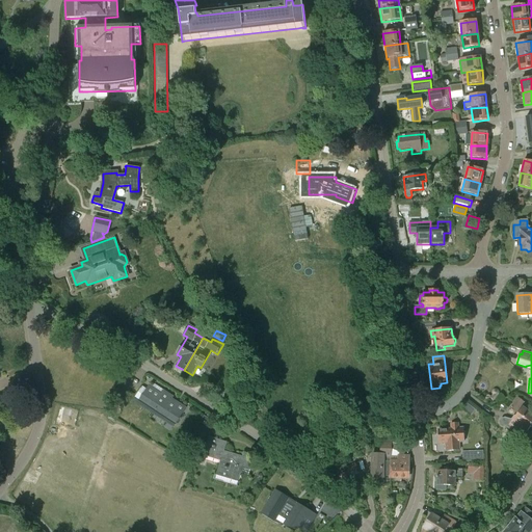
[(491,395),(488,400),(493,402),(496,397),(498,394),(499,393),(498,391),(497,390),(494,389),(491,391),(490,393),(491,395)]
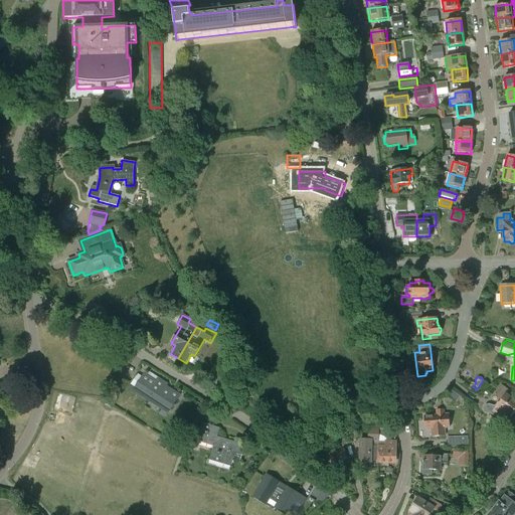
[(149,397),(148,399),(161,408),(163,406),(169,410),(179,395),(172,390),(172,391),(166,387),(167,387),(166,386),(167,384),(158,378),(152,388),(140,380),(135,388),(149,397)]
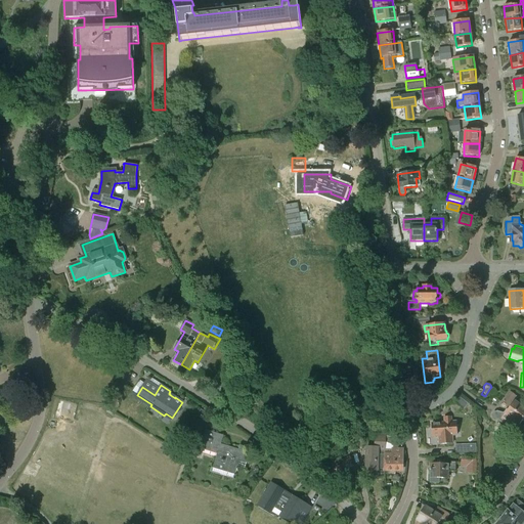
[(228,394),(230,403),(241,401),(238,392),(228,394)]
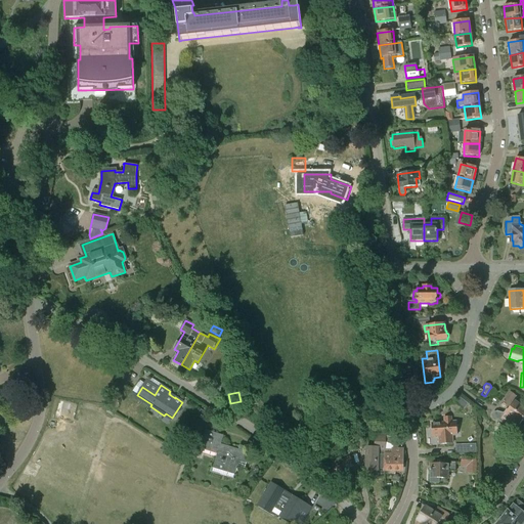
[(510,392),(503,402),(509,406),(510,404),(511,405),(505,415),(497,412),(496,412),(495,412),(494,412),(493,413),(492,415),(492,416),(492,417),(493,418),(494,419),(495,419),(506,422),(505,424),(510,427),(511,426),(516,430),(522,422),(523,421),(523,409),(515,402),(518,398),(510,392)]
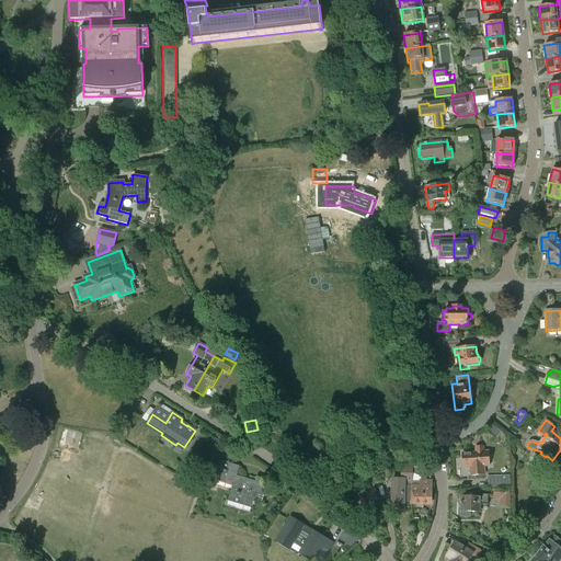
[(495,423),(490,432),(499,437),(504,428),(495,423)]
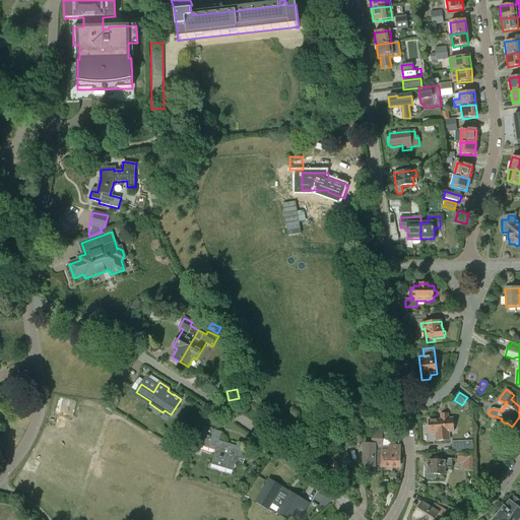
[(199,407),(194,415),(203,421),(208,413),(199,407)]
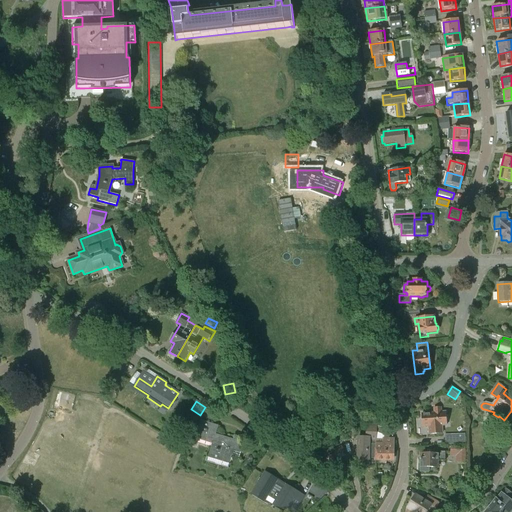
[(434,413),(421,414),(422,427),(425,427),(426,435),(442,434),(442,426),(446,425),(445,412),(441,412),(440,408),(440,407),(433,408),(434,408),(434,413)]
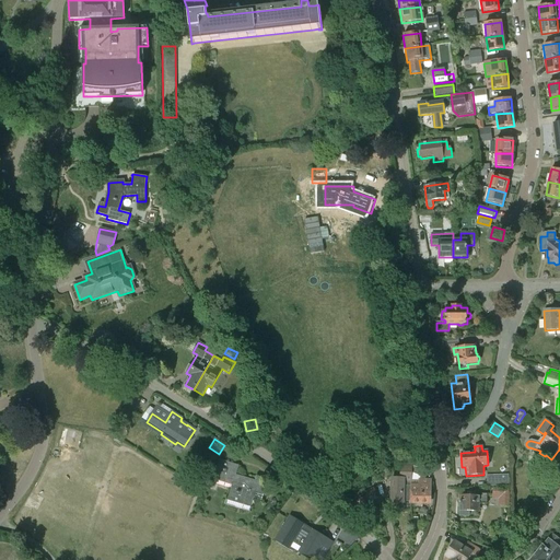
[(267,485),(235,476),(238,466),(220,461),(214,479),(232,485),(226,501),(244,506),(252,509),(257,492),(264,494),(267,485)]
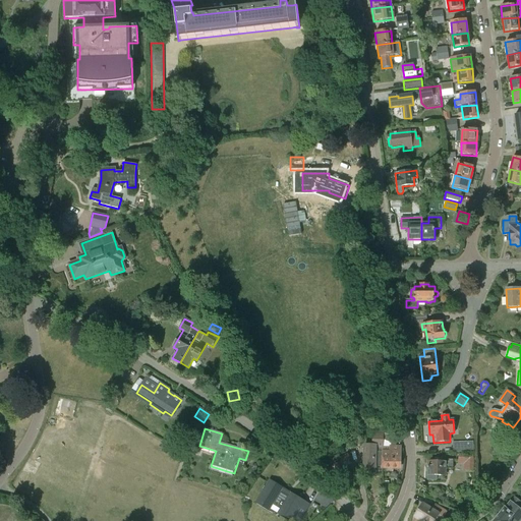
[(365,447),(364,467),(373,467),(383,467),(383,449),(383,438),(382,437),(382,432),(371,432),(370,447),(365,447)]
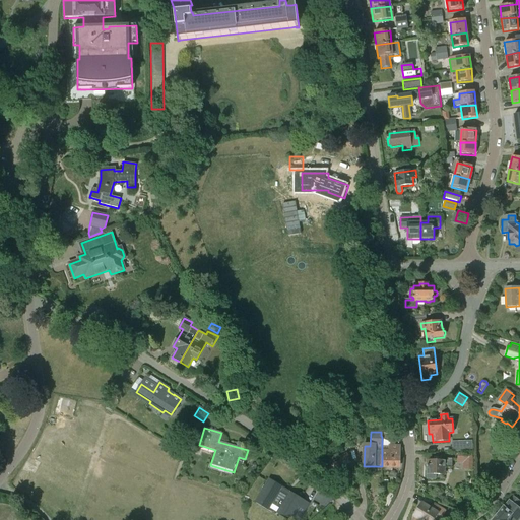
[(388,447),(393,447),(393,444),(396,438),(383,432),(381,432),(381,436),(382,437),(382,448),(384,448),(384,450),(388,450),(388,447)]
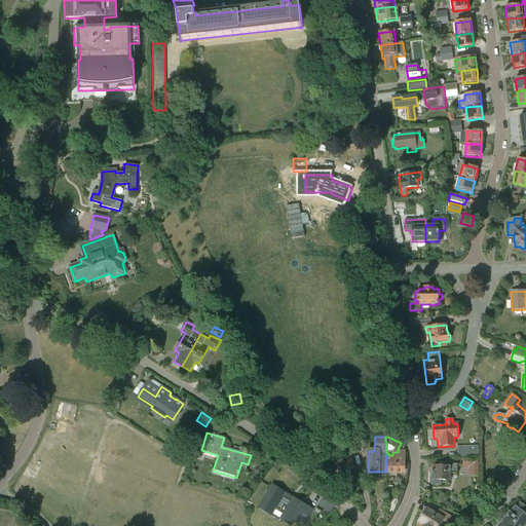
[(457,446),(458,455),(478,454),(478,445),(457,446)]
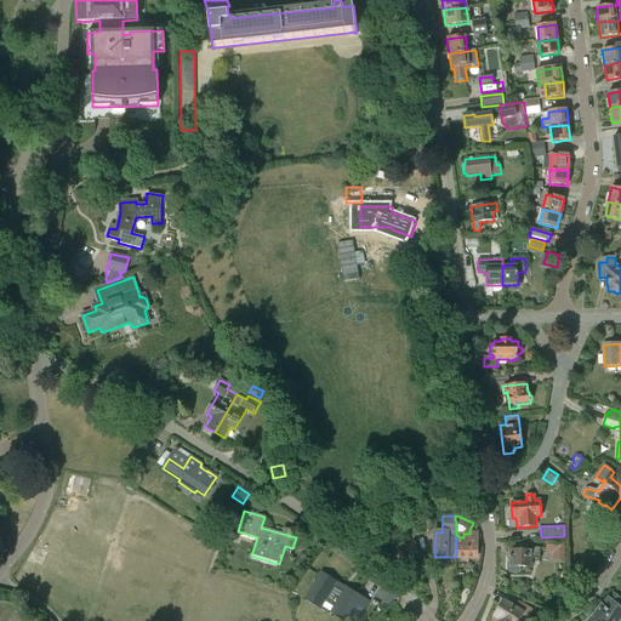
[(456,557),(476,558),(477,534),(469,534),(463,534),(463,537),(459,537),(459,535),(456,535),(456,557)]
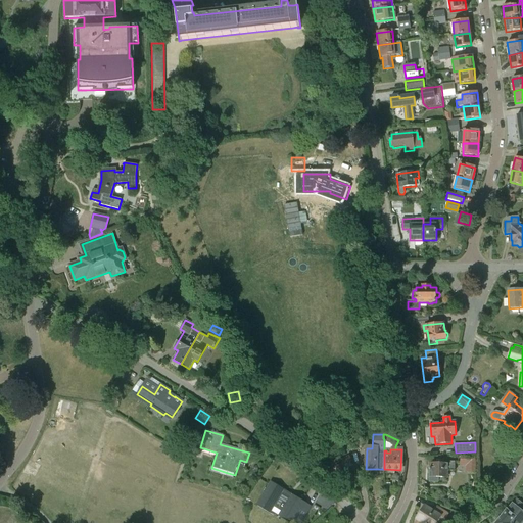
[(349,456),(338,462),(344,471),(352,466),(350,463),(353,462),(349,456)]
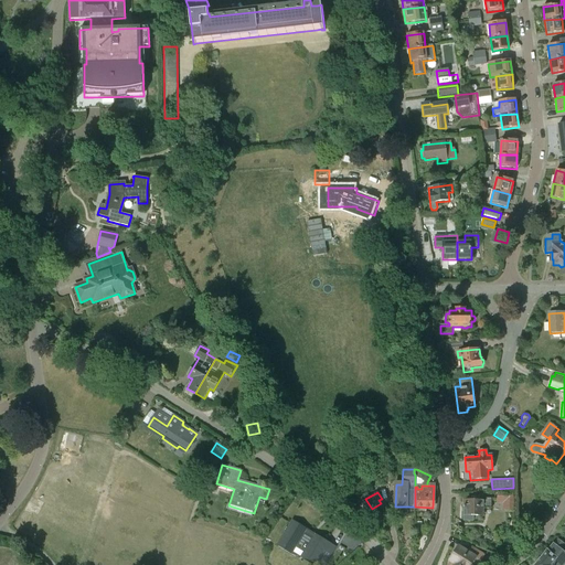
[(502,504),(501,510),(513,511),(514,493),(497,492),(497,503),(502,504)]
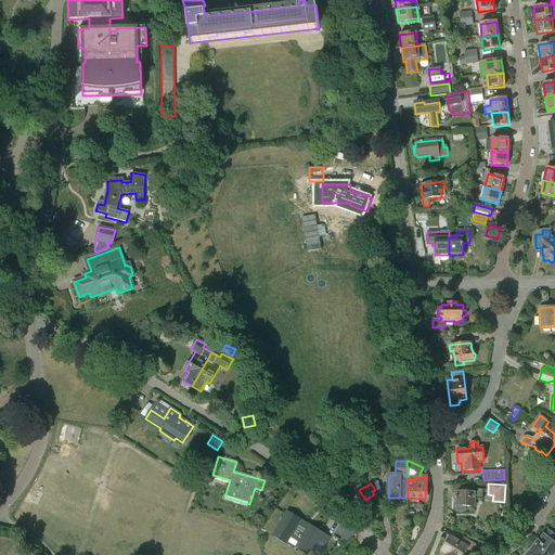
[(455,498),(455,512),(465,512),(465,506),(474,507),(475,500),(482,500),(482,490),(477,490),(477,492),(455,491),(454,498),(455,498)]
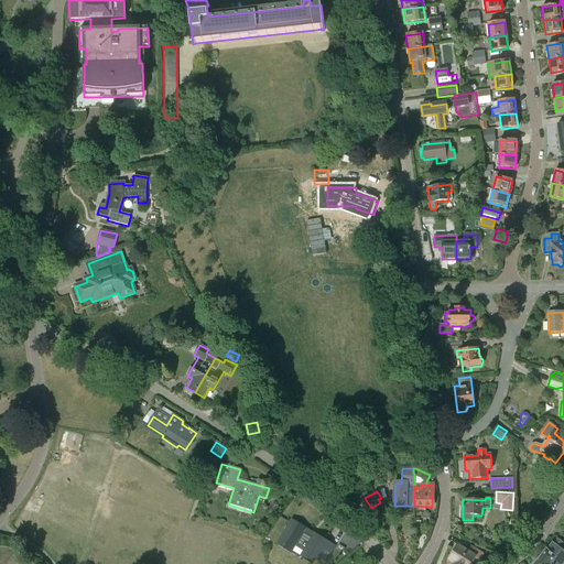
[(359,505),(364,513),(371,510),(366,501),(359,505)]
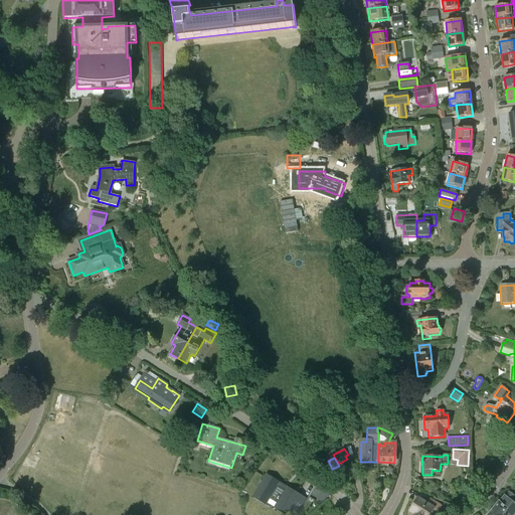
[(296,514),(307,499),(306,498),(305,500),(287,489),(286,491),(278,486),(279,484),(266,476),(263,482),(261,481),(258,486),(259,487),(253,496),(267,504),(270,498),(278,503),(276,506),(289,513),(291,511),(296,514)]
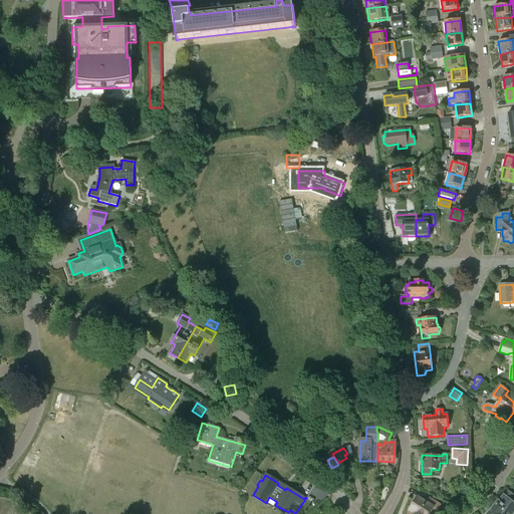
[(498,501),(493,506),(503,513),(512,513),(513,513),(513,499),(512,502),(510,500),(513,496),(508,491),(504,495),(503,494),(498,501)]
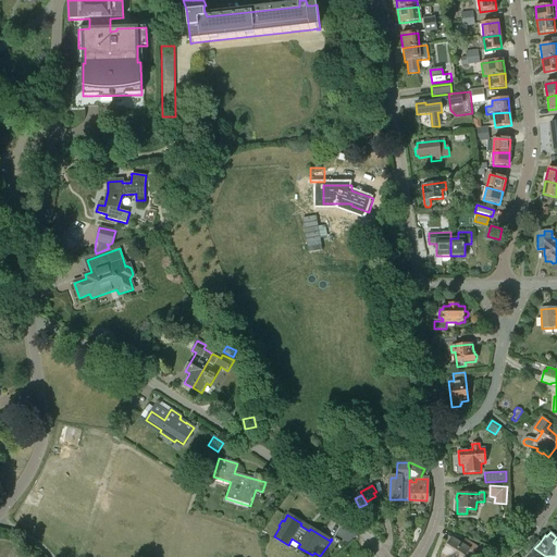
[(441,556),(463,556),(468,549),(473,553),(478,547),(468,542),(468,543),(465,541),(461,545),(452,539),(443,553),(441,556)]
